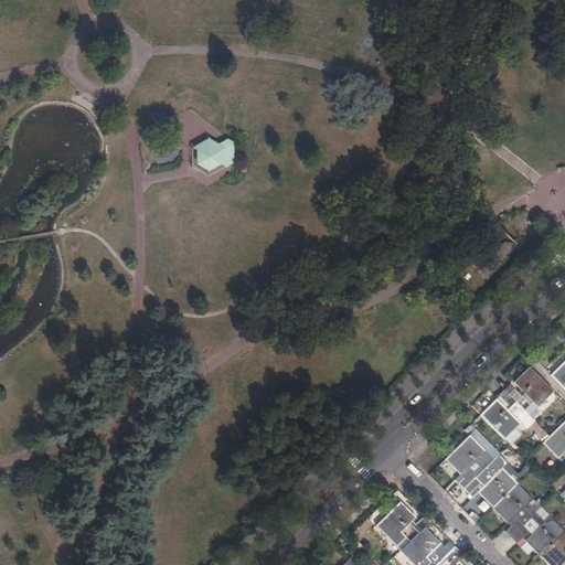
[(219,144),(208,138),(192,148),(191,168),(209,178),(225,168),(226,148),(219,144)]
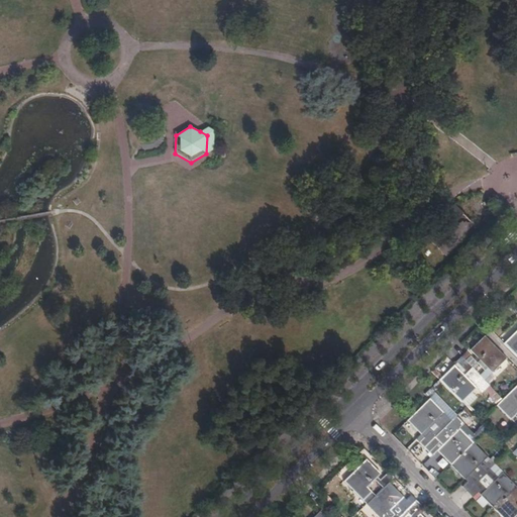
[(213,147),(214,131),(208,127),(200,131),(207,135),(206,153),(213,147)]
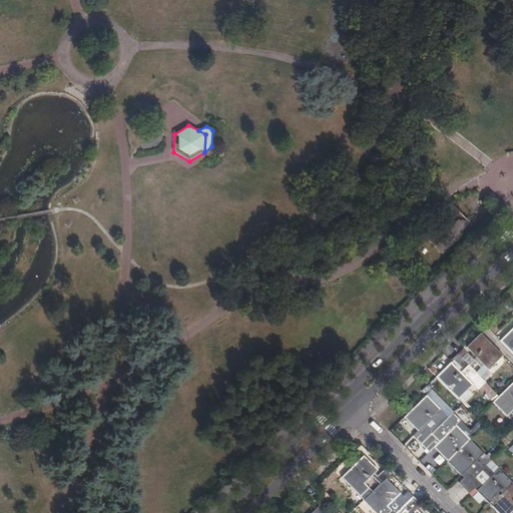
[(449,237),(466,222),(453,210),(437,225),(440,228),(427,241),(441,255),(454,242),(449,237)]
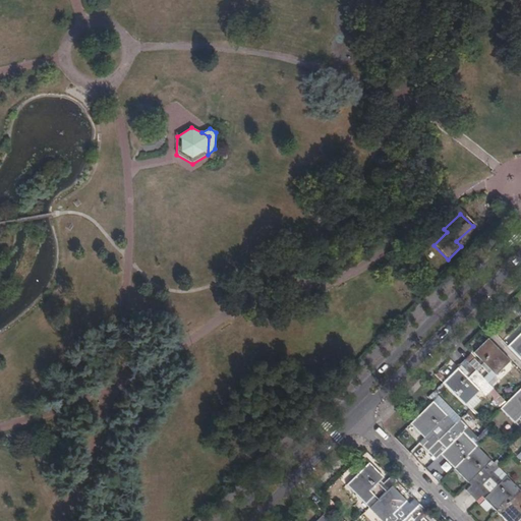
[(423,269),(416,275),(424,283),(430,276),(423,269)]
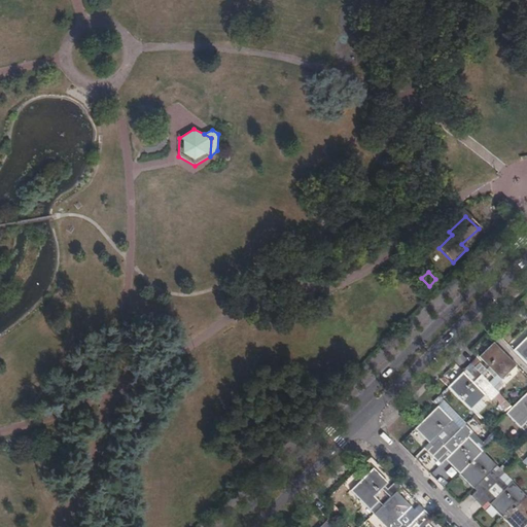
[(526,338),(515,351),(526,362),(526,338)]
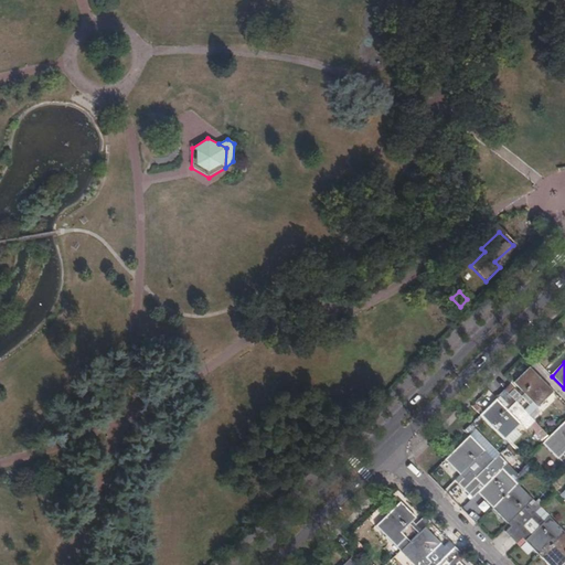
[(521,424),(530,416),(537,407),(539,407),(554,393),(530,368),(513,383),(522,392),(519,394),(511,384),(498,396),(499,397),(480,416),(504,440),(521,425),(521,424)]
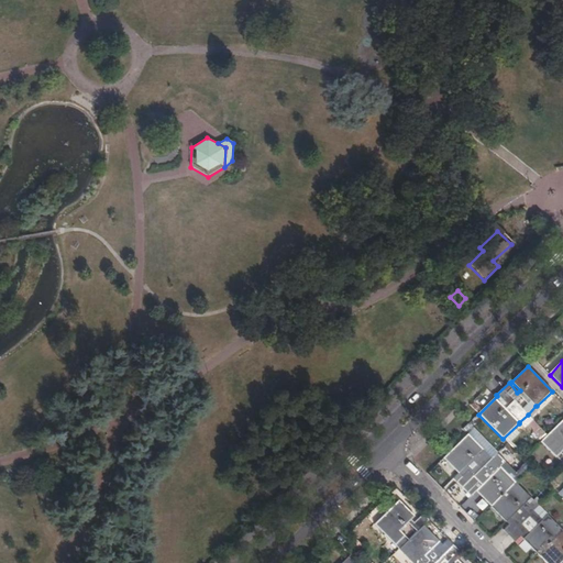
[(532,419),(528,415),(519,423),(523,428),(532,419)]
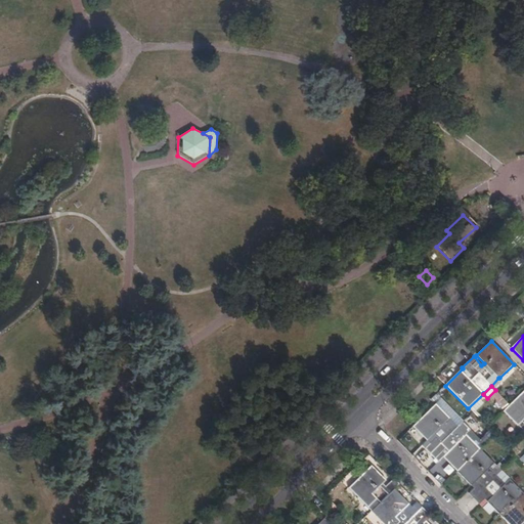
[(523,391),(504,411),(523,432),(523,423),(523,422),(523,420),(523,391)]
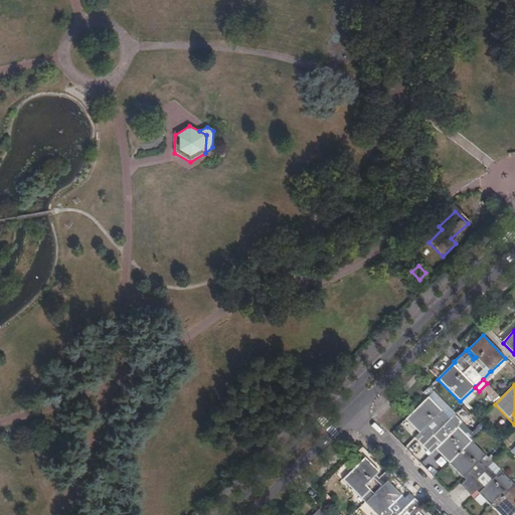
[(514,514),(514,486),(450,419),(445,424),(438,416),(443,411),(427,397),(405,419),(419,434),(422,431),(425,434),(417,442),(427,452),(437,444),(439,447),(436,450),(466,481),(461,485),(471,496),(476,491),(499,514),(514,514)]
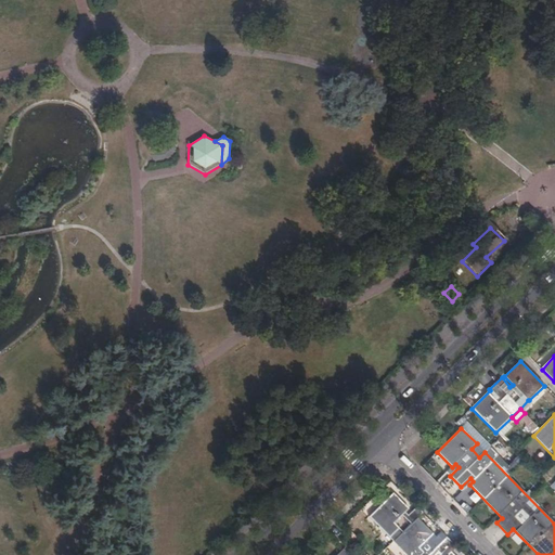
[(453,554),(451,552),(447,554),(444,552),(453,544),(441,532),(433,540),(429,538),(433,533),(418,518),(423,513),(417,507),(409,516),(405,513),(409,510),(394,493),(369,517),(407,554),(453,554)]
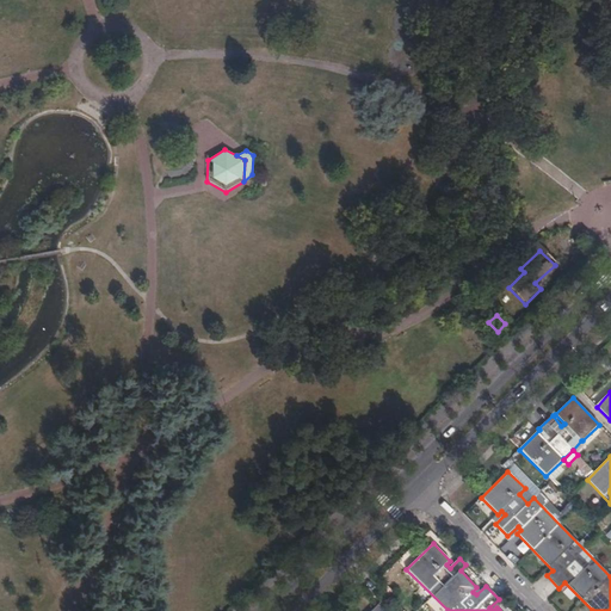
[(405,610),(402,610),(394,610),(390,608),(396,603),(382,588),(376,596),(381,602),(371,610),(405,610)]
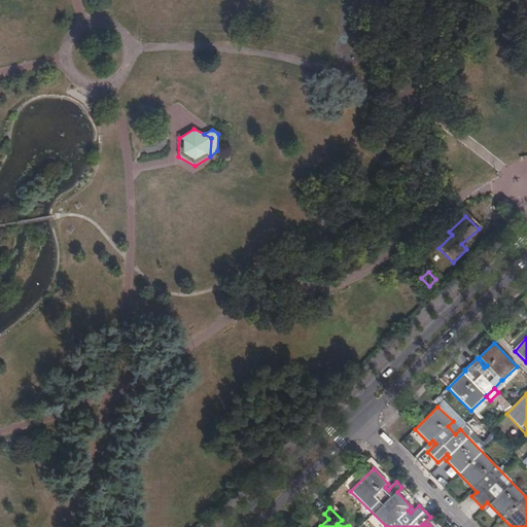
All buildings are outlined.
